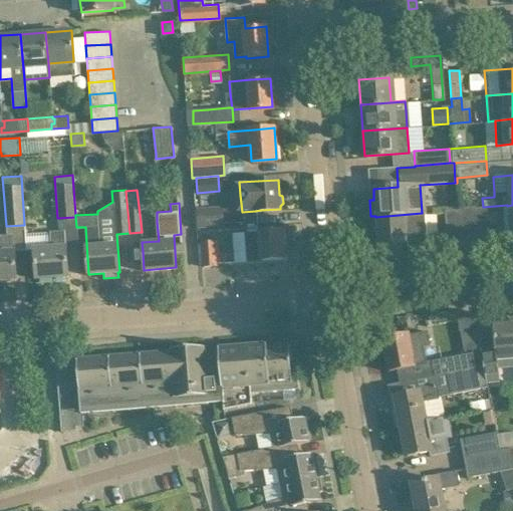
[(223,206),(197,208),(197,211),(198,226),(219,225),(224,224),(223,206)]
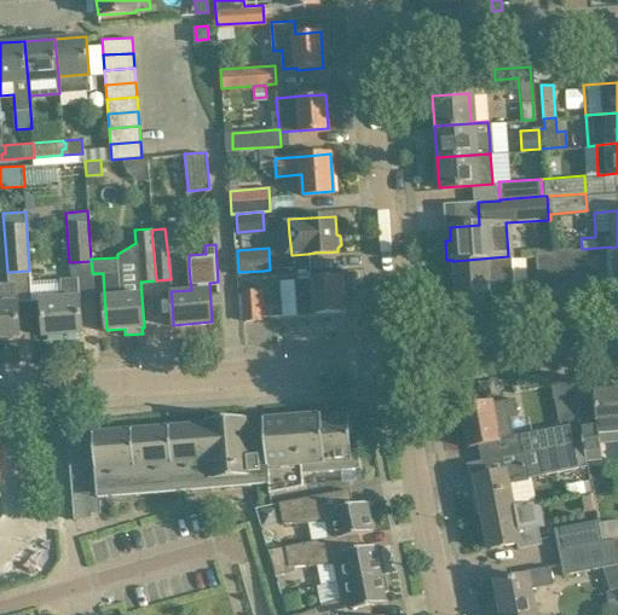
[(582,250),(550,253),(554,288),(584,285),(583,262),(582,250)]
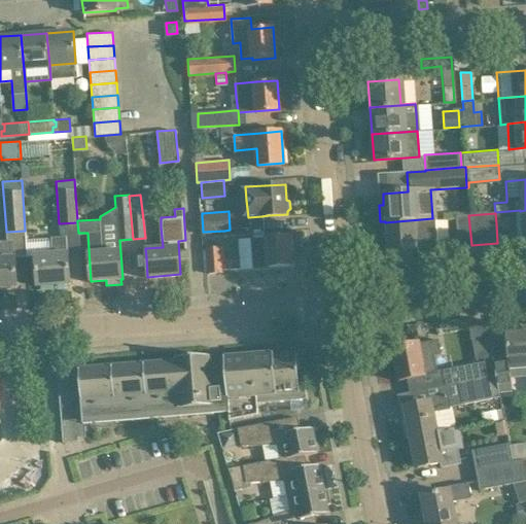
[(468,215),(455,216),(457,246),(471,245),(468,215)]
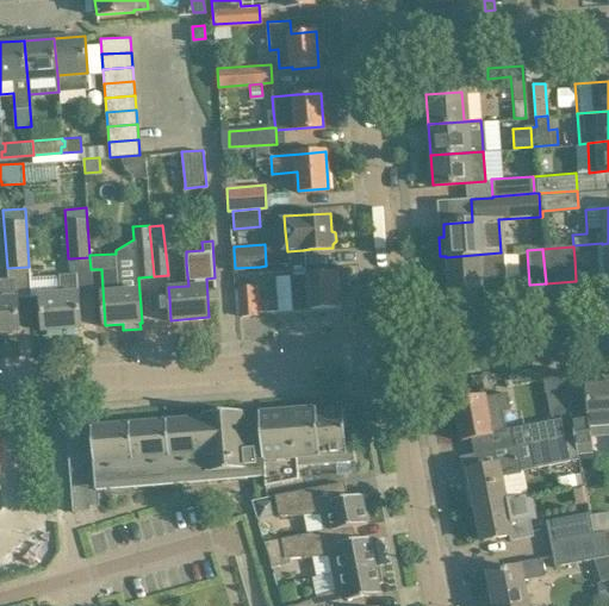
[(501,252),(446,257),(448,291),(479,288),(479,287),(503,285),(501,252)]
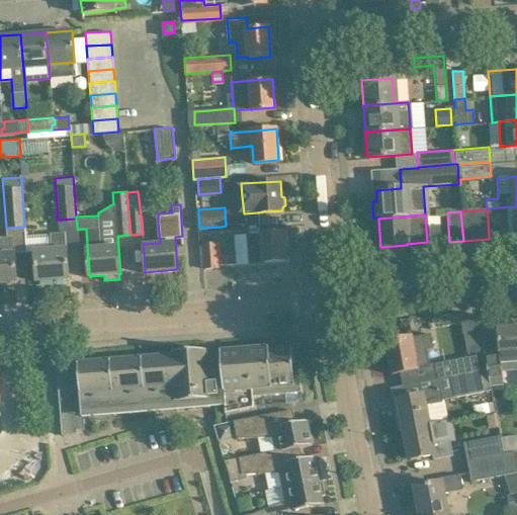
[(250,234),(250,242),(252,262),(285,259),(283,231),(264,233),(255,234),(255,233),(250,234)]
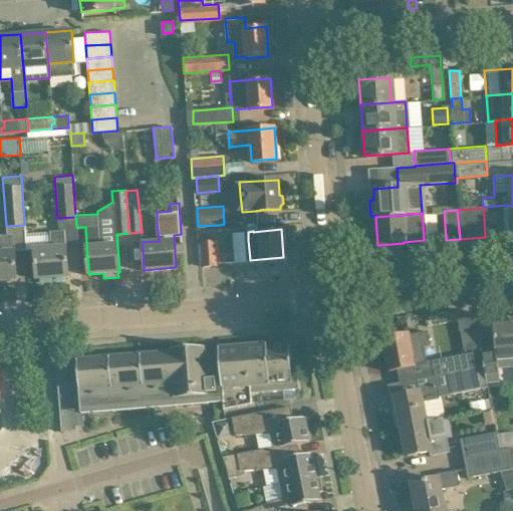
[(49,231),(24,233),(26,249),(26,250),(34,250),(35,258),(36,277),(68,275),(67,255),(65,230),(49,231)]
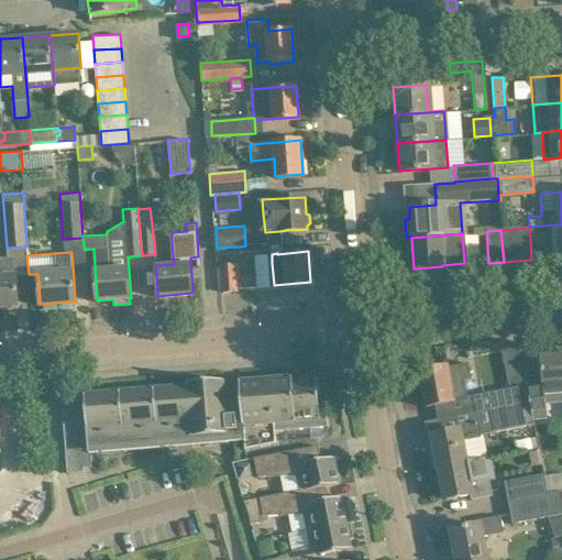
[(8,255),(0,255),(0,307),(18,306),(17,284),(15,274),(14,254),(8,255)]
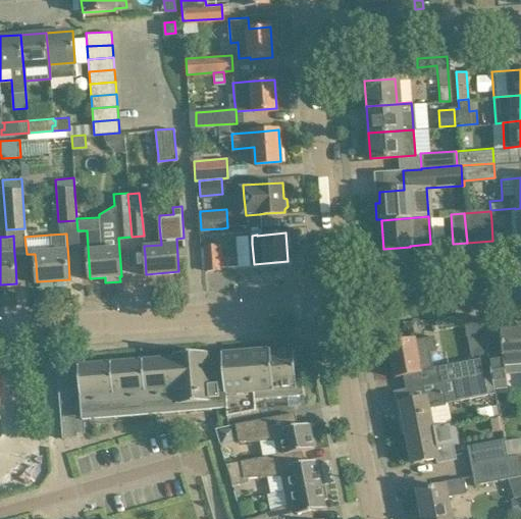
[(205,246),(207,269),(220,268),(218,246),(205,246)]
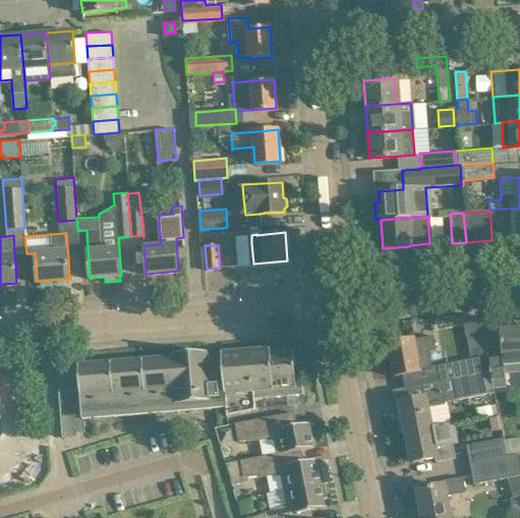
[(488,371),(492,385),(505,382),(504,368),(519,366),(519,324),(514,325),(515,330),(500,331),(501,354),(485,355),(488,371)]
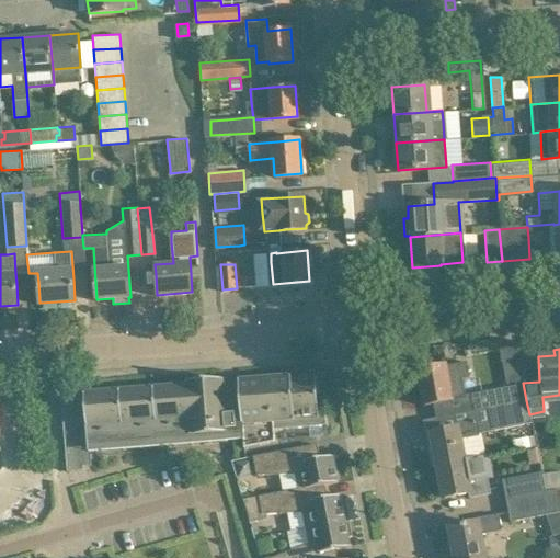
[(418,369),(424,403),(465,396),(461,377),(469,376),(466,360),(418,369)]
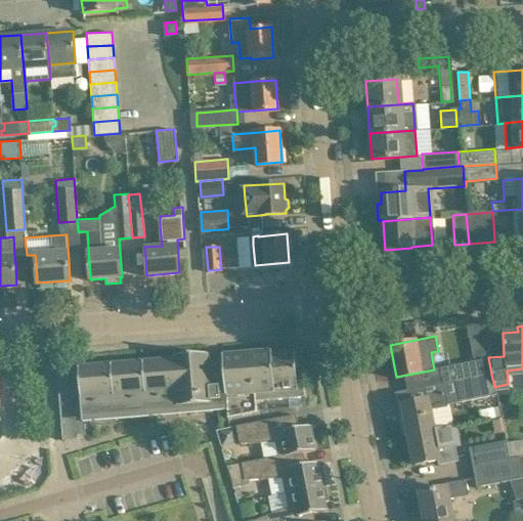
[(222,354),(222,355),(225,393),(227,417),(257,410),(256,399),(275,398),(304,396),(301,377),(297,377),(294,350),(271,352),(271,350),(222,354)]
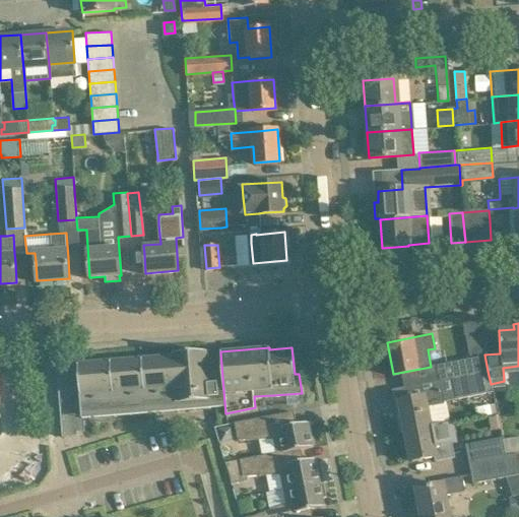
[(218,391),(223,390),(220,352),(206,353),(206,350),(173,353),(173,357),(77,364),(81,410),(210,400),(209,397),(218,396),(218,391)]
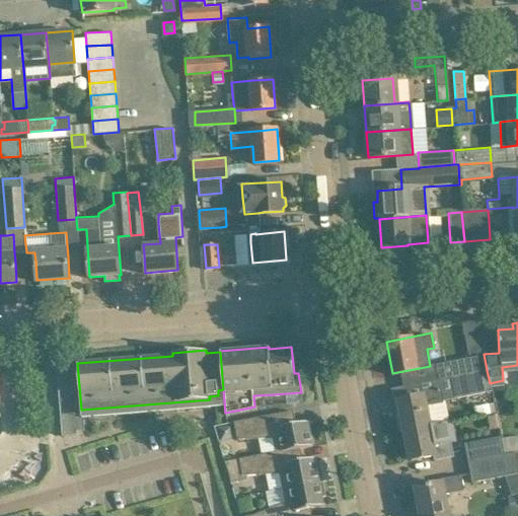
[(436,380),(449,377),(481,371),(477,356),(433,364),(436,380)]
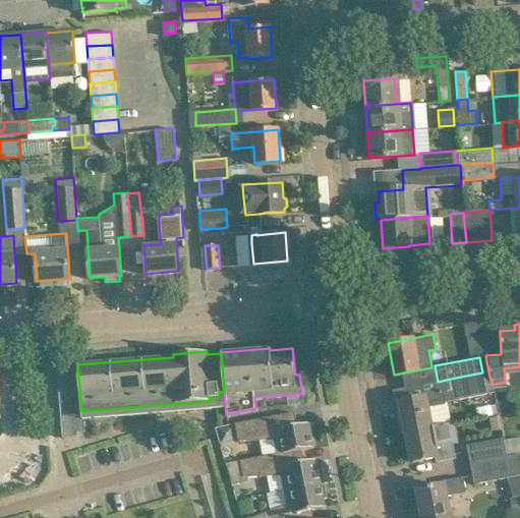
[(76,435),(71,365),(57,366),(62,437),(76,435)]
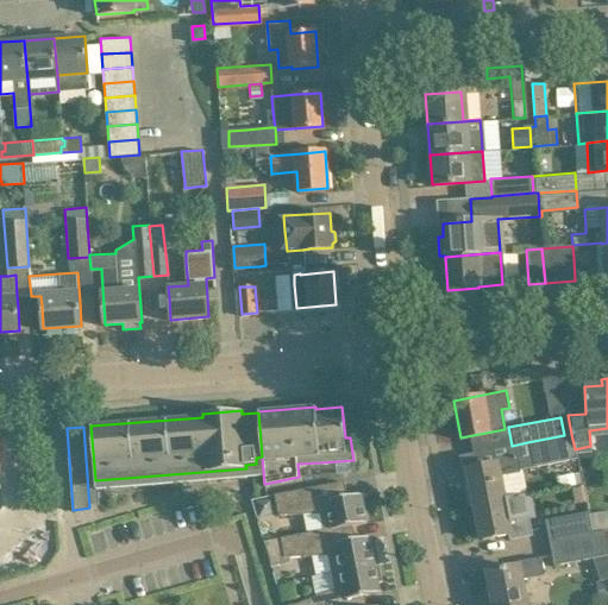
[(576,458),(575,449),(571,434),(564,435),(527,442),(532,467),(576,458)]
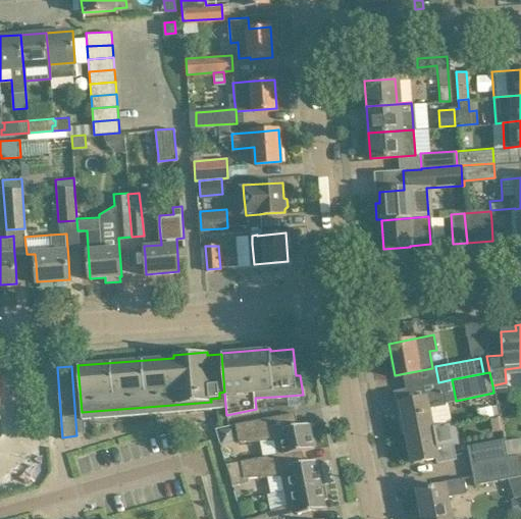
[(431,427),(427,408),(445,404),(441,390),(423,394),(424,397),(400,402),(403,417),(399,418),(401,432),(406,431),(431,427)]
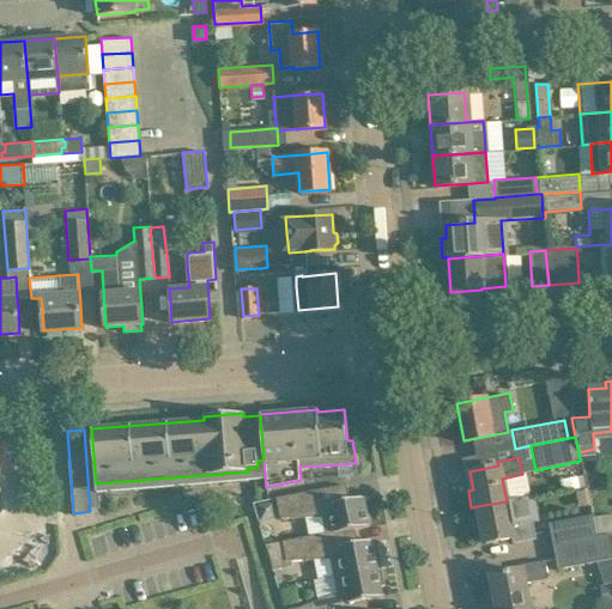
[(573,488),(586,486),(583,474),(563,479),(565,491),(573,488)]
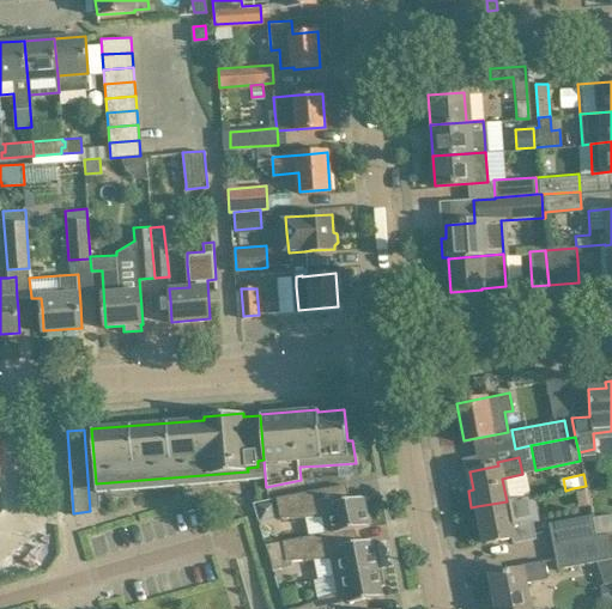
[(345,483),(276,497),(279,517),(321,516),(323,534),(368,524),(363,497),(347,499),(345,483)]
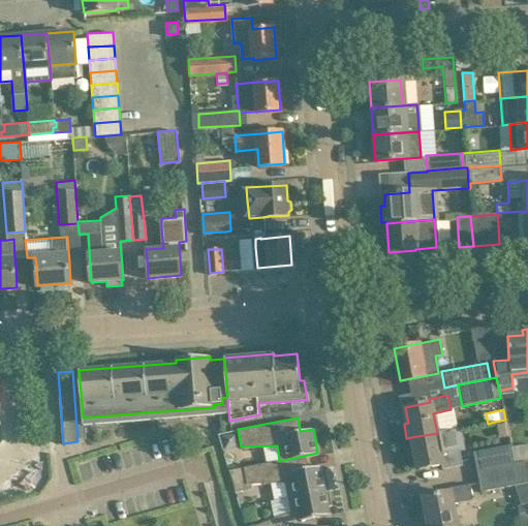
[(437,433),(411,437),(416,468),(442,463),(442,468),(461,464),(459,451),(455,429),(437,433)]
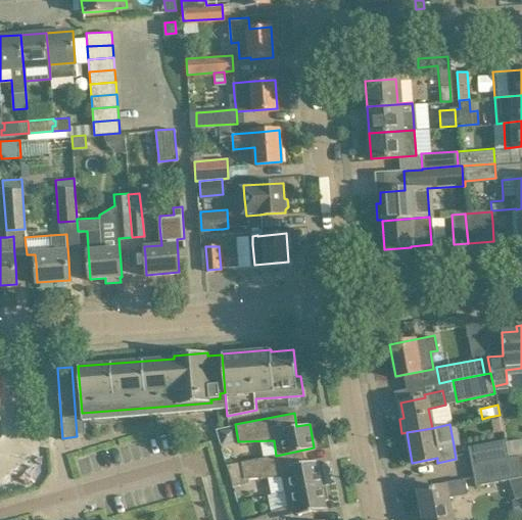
[(231,428),(220,430),(222,441),(233,439),(231,428)]
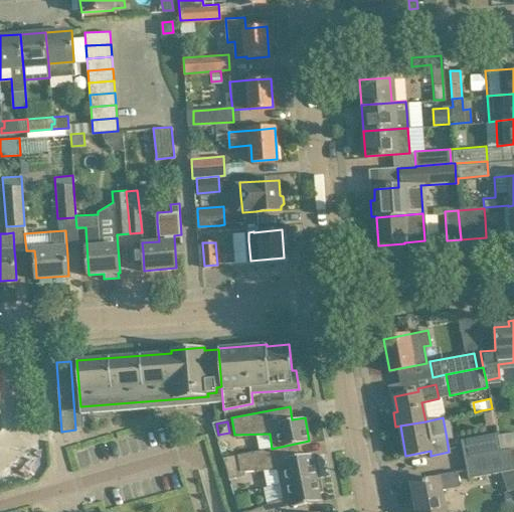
[(461,439),(464,456),(500,449),(496,432),(461,439)]
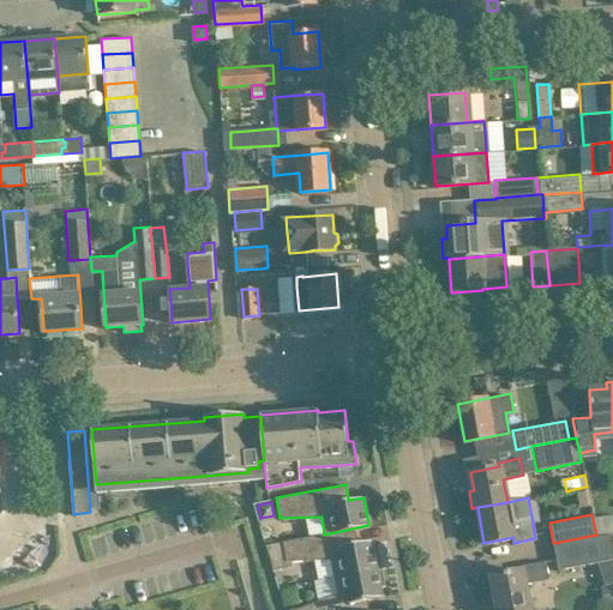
[(324,535),(265,547),(272,571),(288,567),(286,561),(330,559),(334,577),(378,568),(372,541),(358,543),(355,529),(370,526),(368,525),(324,535)]
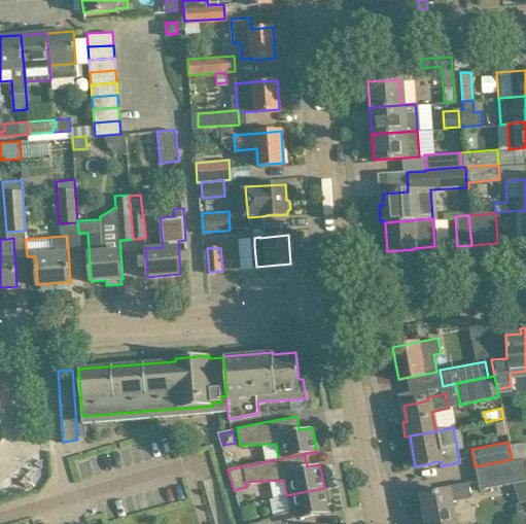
[(512,459),(475,466),(479,488),(525,479),(525,473),(523,458),(512,459)]
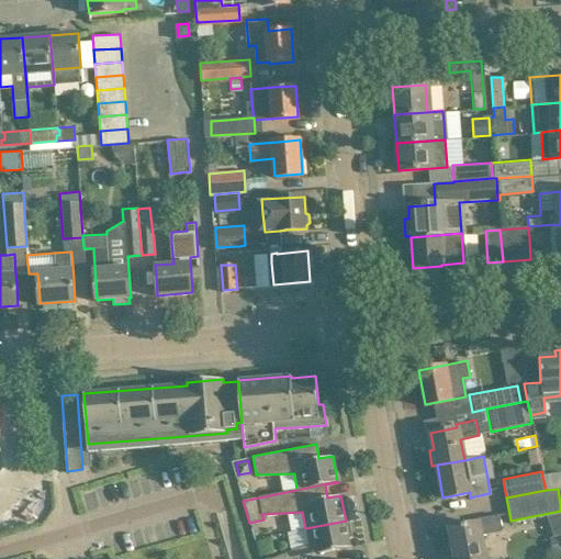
[(478,524),(470,525),(449,528),(453,558),(502,558),(503,557),(487,558),(484,558),(481,535),(502,532),(500,516),(477,520),(478,524)]
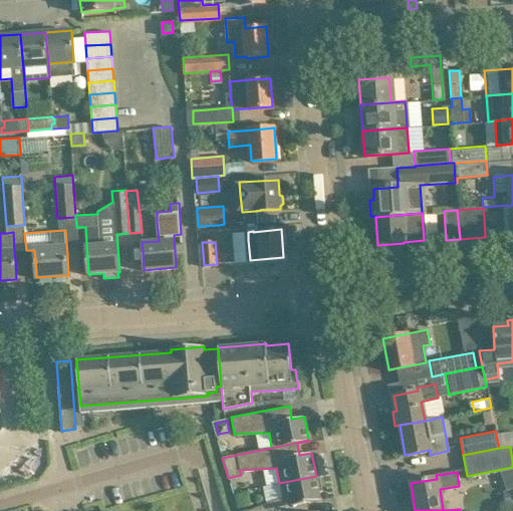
[(243,510),(242,510),(310,510),(309,502),(320,499),(319,491),(322,490),(320,477),(316,478),(316,476),(279,483),(282,497),(251,509),(243,510)]
